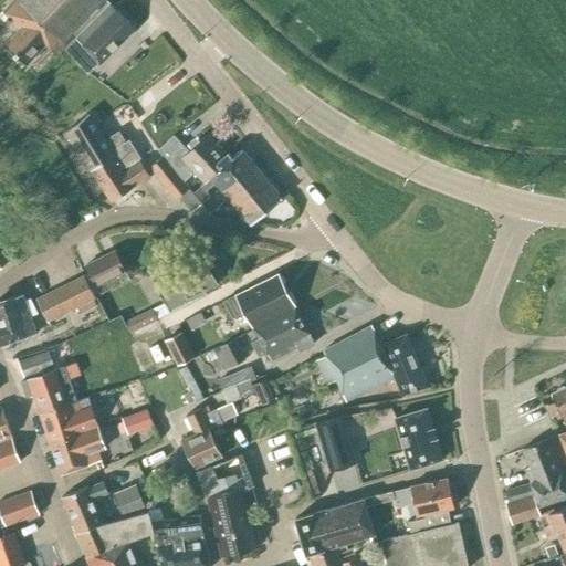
[(12,0),(2,11),(20,29),(2,46),(24,66),(44,45),(55,55),(106,1),(105,0),(12,0)]
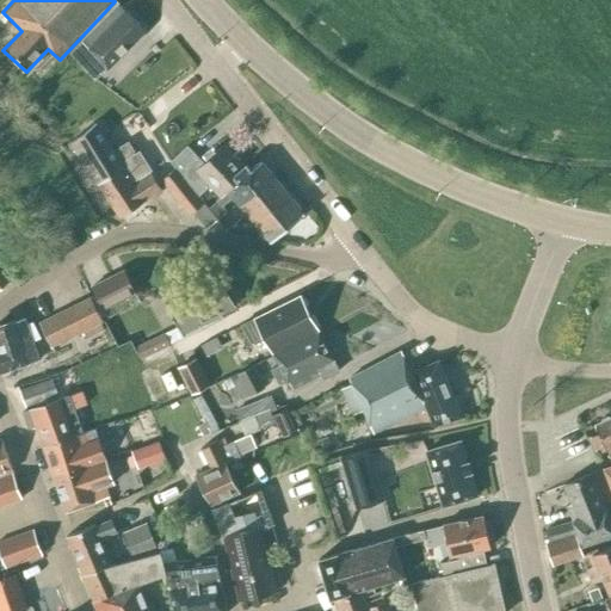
[(69,53),(87,73),(99,61),(106,69),(144,32),(118,5),(81,42),(69,53)]
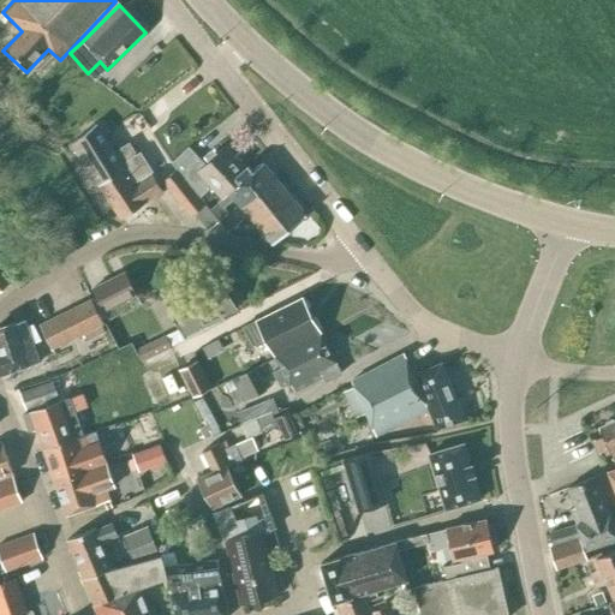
[(136,154),(129,143),(113,153),(103,137),(112,132),(103,119),(95,124),(70,144),(93,183),(95,181),(120,220),(163,192),(151,172),(139,153),(136,154)]
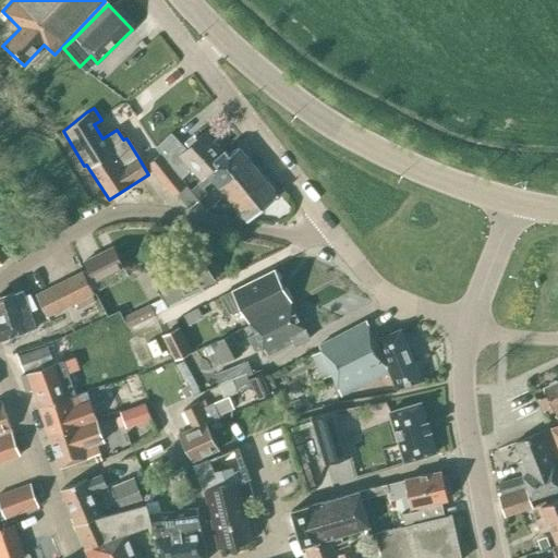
[(155,148),(160,154),(181,179),(191,170),(199,181),(213,171),(208,166),(226,152),(225,150),(222,153),(205,133),(186,149),(170,133),(155,148)]
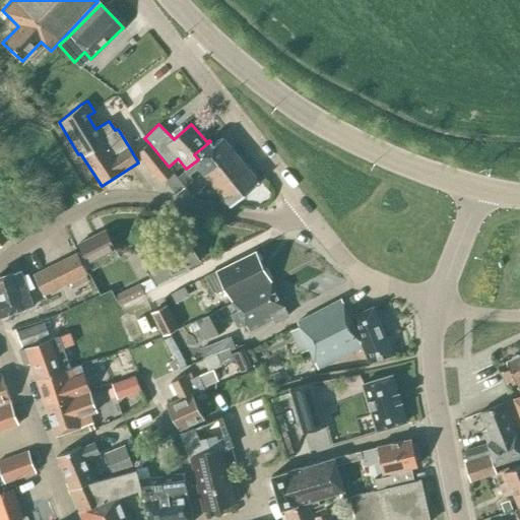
[(185,187),(191,181),(187,177),(197,168),(203,175),(233,150),(221,137),(213,144),(210,141),(194,154),(198,159),(186,169),(177,177),(185,187)]
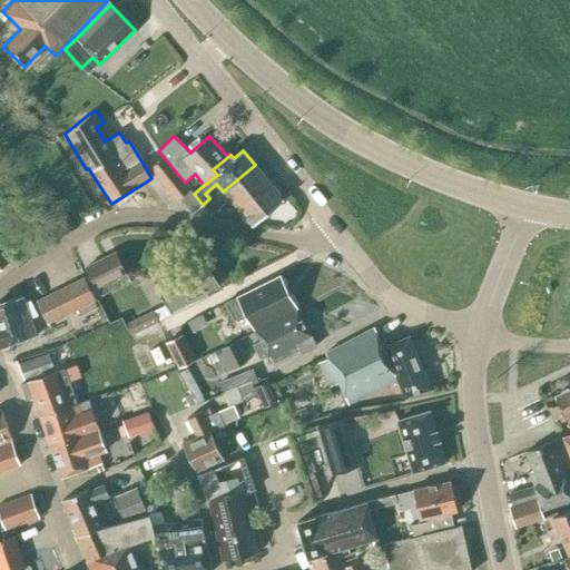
[(203,205),(194,194),(185,183),(164,157),(151,169),(177,200),(180,198),(193,213),(203,205)]
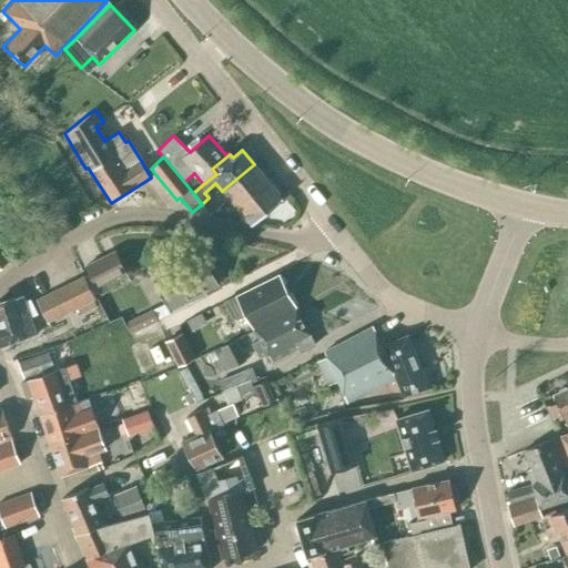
[(252,225),(283,199),(254,164),(222,191),(231,201),(211,217),(214,220),(244,224),(249,221),(252,225)]
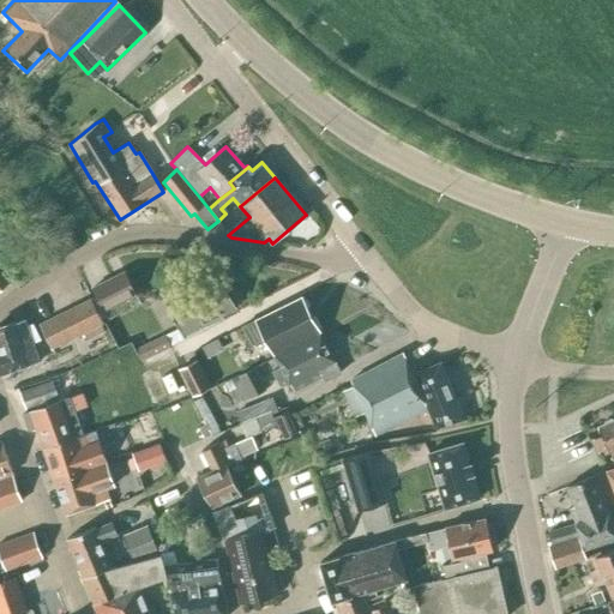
[(92,288),(103,311),(136,294),(124,272),(92,288)]
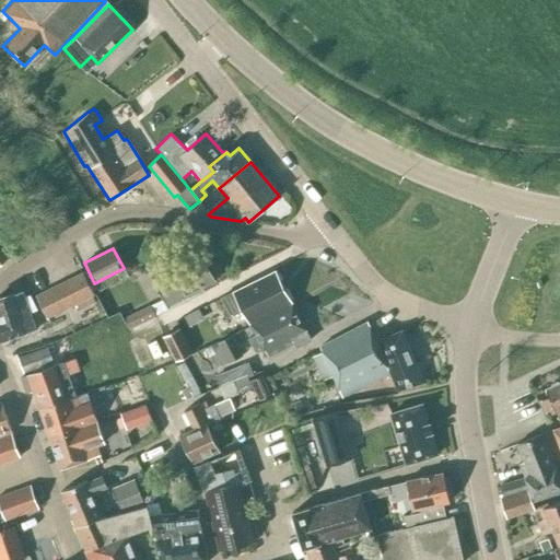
[(177,261),(150,275),(167,308),(203,291),(201,288),(213,281),(200,255),(179,265),(177,261)]
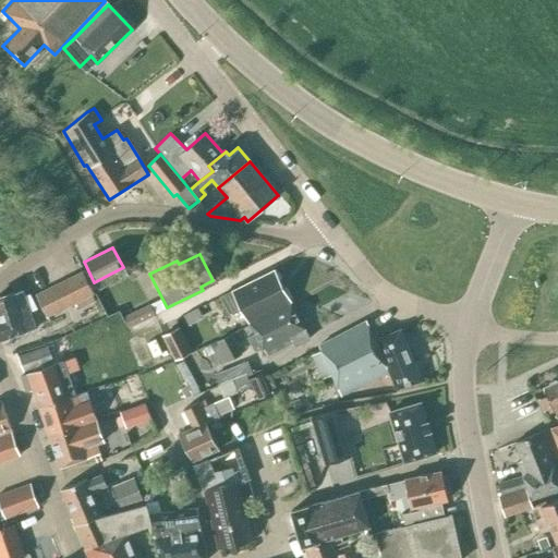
[(241,308),(249,324),(290,302),(274,270),(220,298),(229,315),(241,308)]
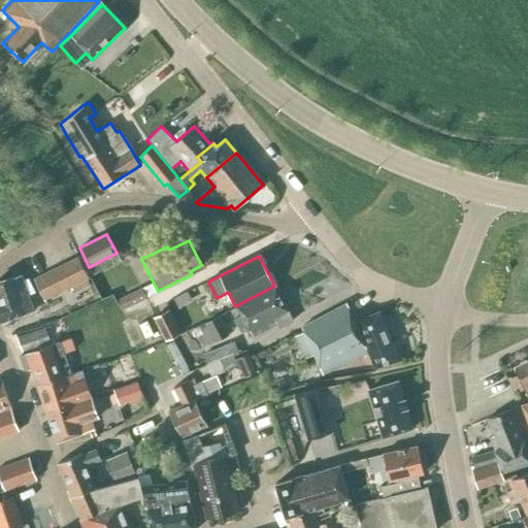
[(89,277),(78,257),(64,264),(74,285),(89,277)]
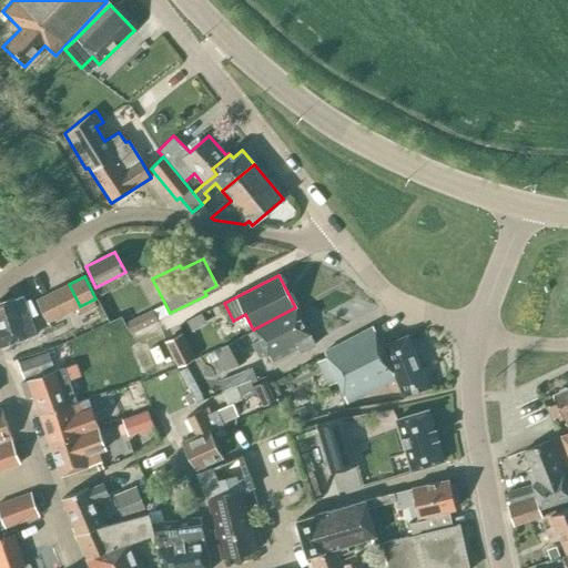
[(69,284),(53,292),(64,314),(80,306),(69,284)]
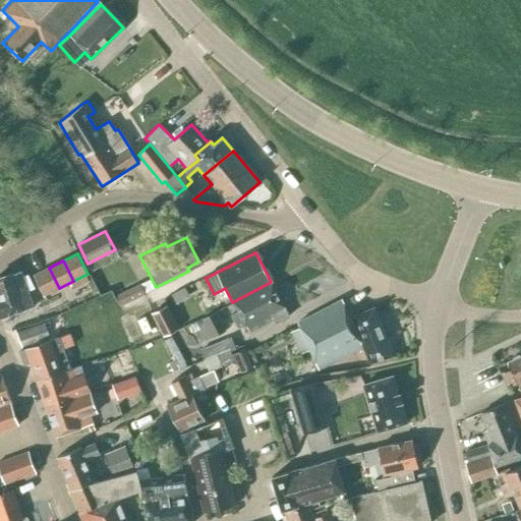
[(59,288),(49,268),(34,276),(44,296),(59,288)]
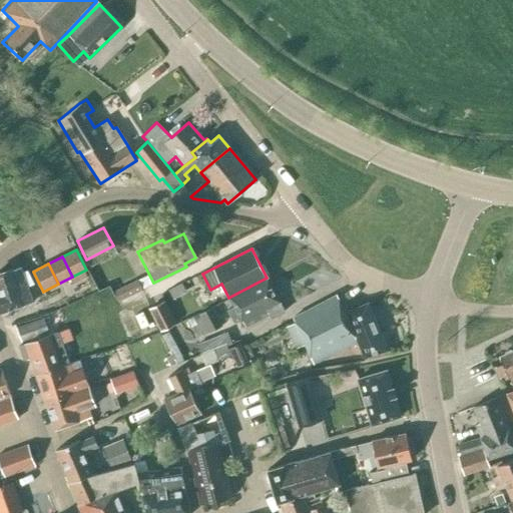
[(0,313),(32,303),(26,283),(20,268),(0,274),(0,313)]
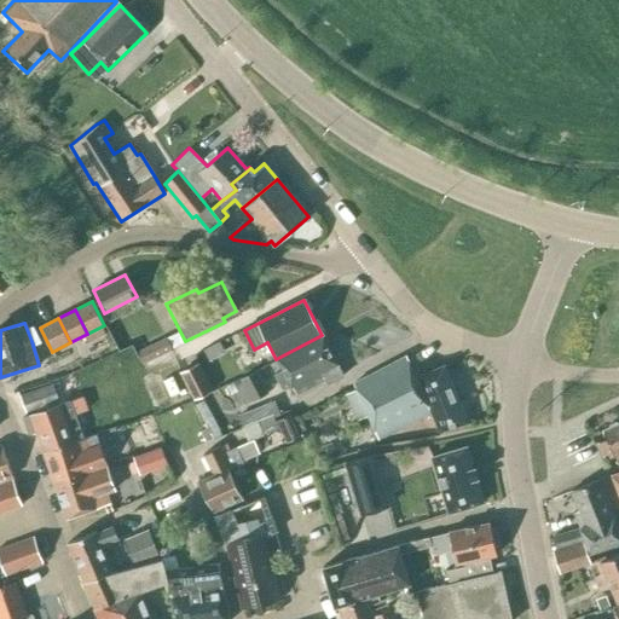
[(137,352),(143,365),(173,352),(167,337),(137,352)]
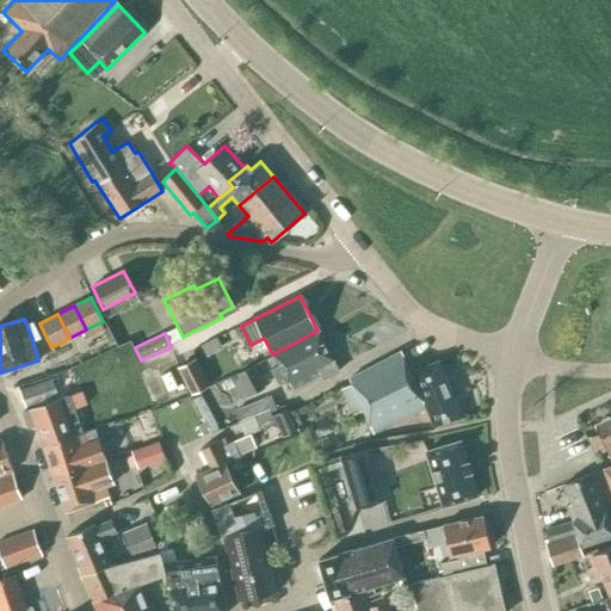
[(339,371),(319,333),(273,356),(279,365),(271,370),(279,386),(288,382),(292,390),(321,375),(323,380),(339,371)]
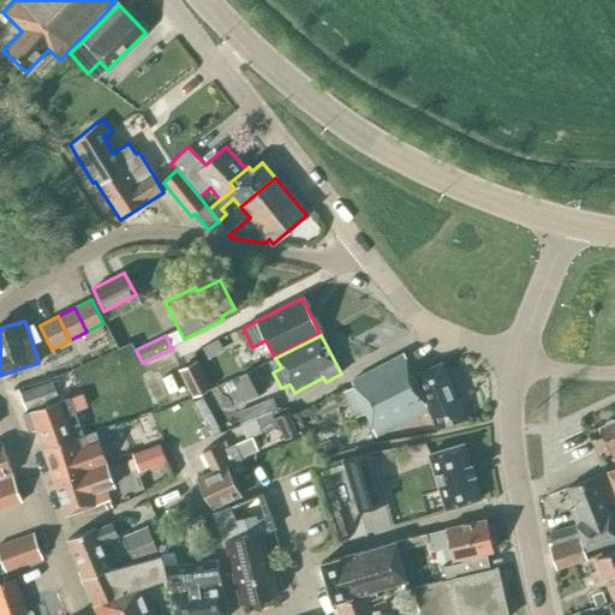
[(404,353),(351,381),(376,437),(429,411),(436,430),(465,421),(441,363),(412,375),(404,353)]
